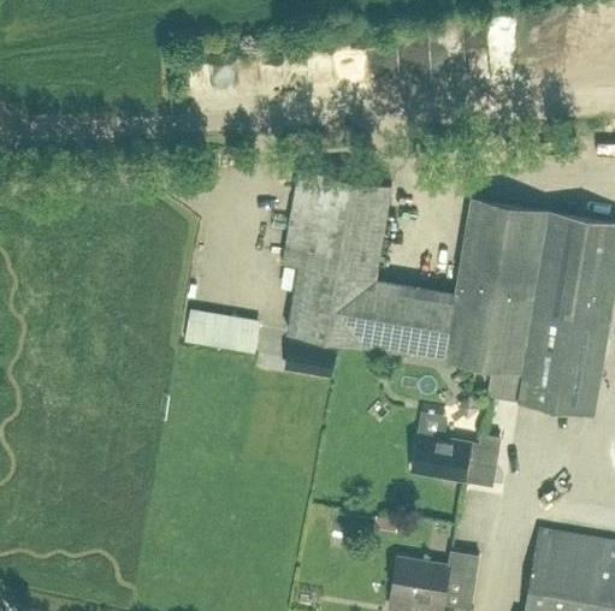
[(513,17),(489,18),(490,58),(514,57),(513,17)]
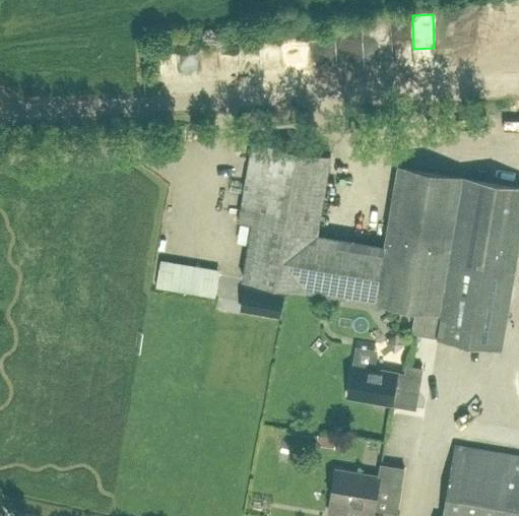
[(281,43),(221,46),(223,69),(282,65),(281,43)]
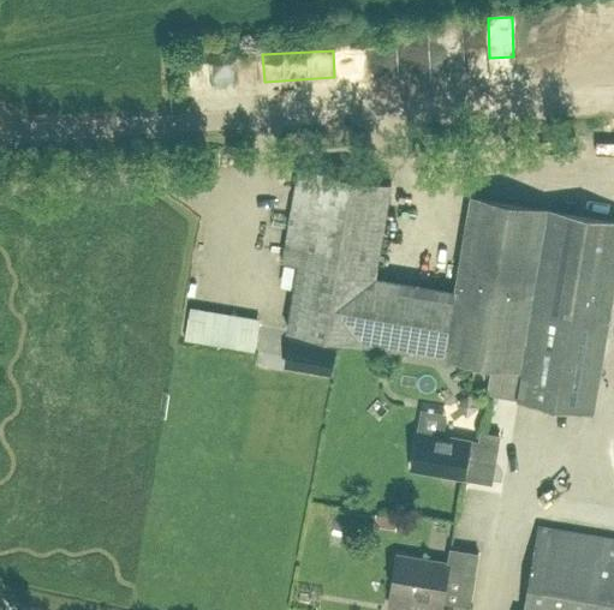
[(200,61),(192,81),(206,85),(213,65),(200,61)]
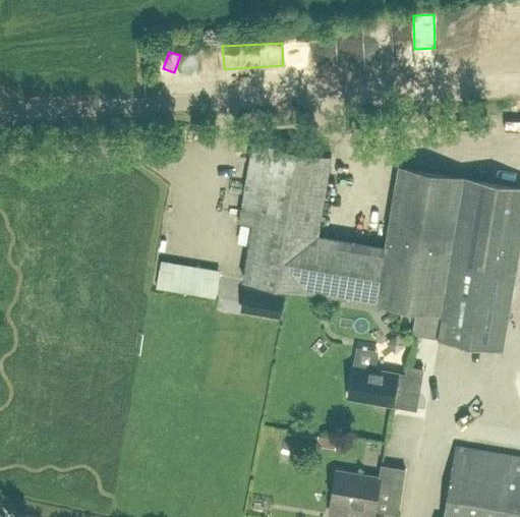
[(242,283),(374,305),(414,311),(410,336),(501,351),(519,235),(519,186),(398,167),(384,248),(316,237),(330,157),(251,144),(238,225),(251,227),(242,283)]
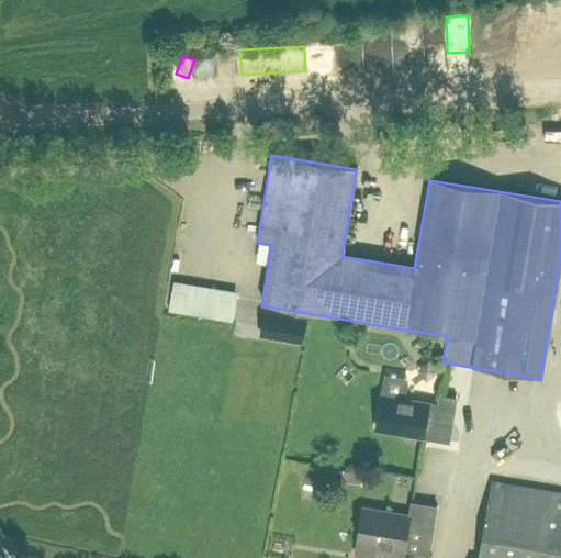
[(176,294),(175,314),(237,319),(239,299),(176,294)]
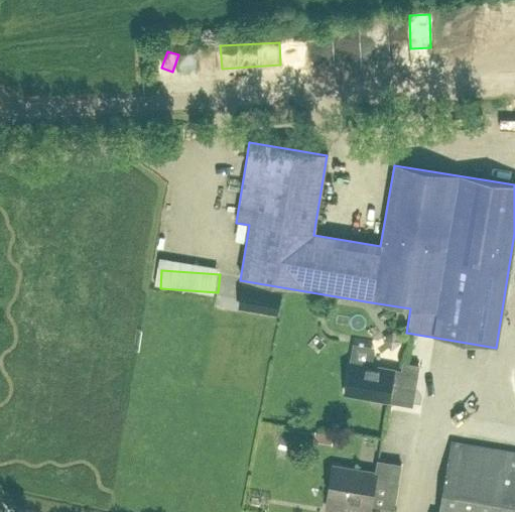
[(242,289),(238,309),(251,311),(252,304),(277,308),(279,296),(242,289)]
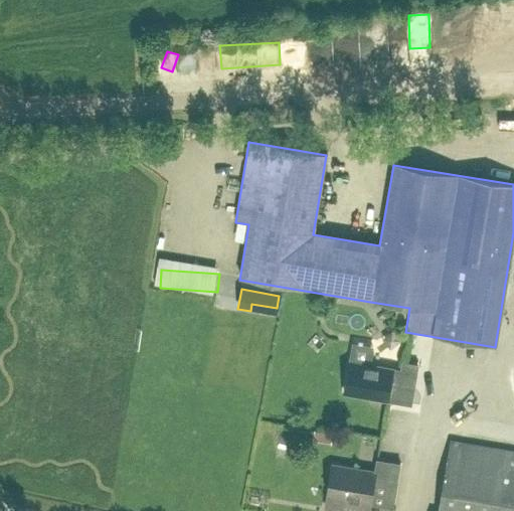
[(344,395),(390,403),(410,406),(416,367),(394,363),(392,370),(349,363),(344,395)]
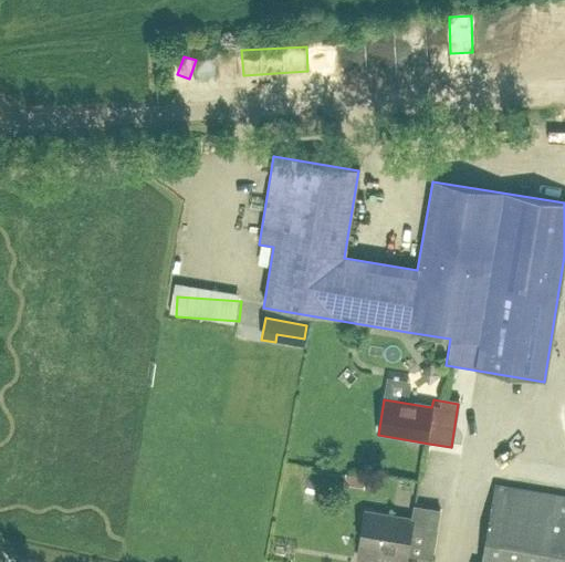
[(564,561),(564,498),(494,487),(482,561),(564,561)]
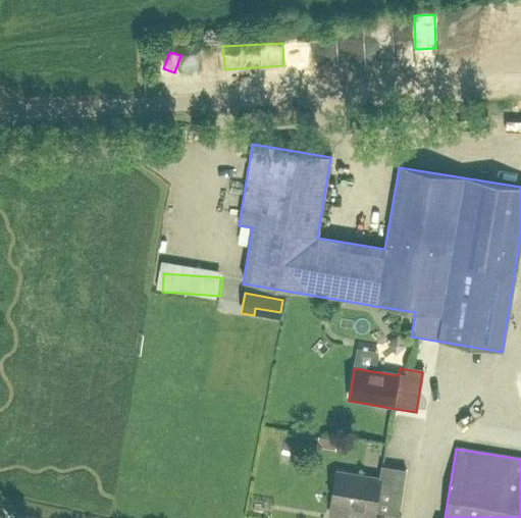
[(382,468),(380,480),(336,473),(331,505),(346,508),(344,517),(374,517),(379,489),(387,491),(389,482),(404,484),(406,472),(382,468)]
